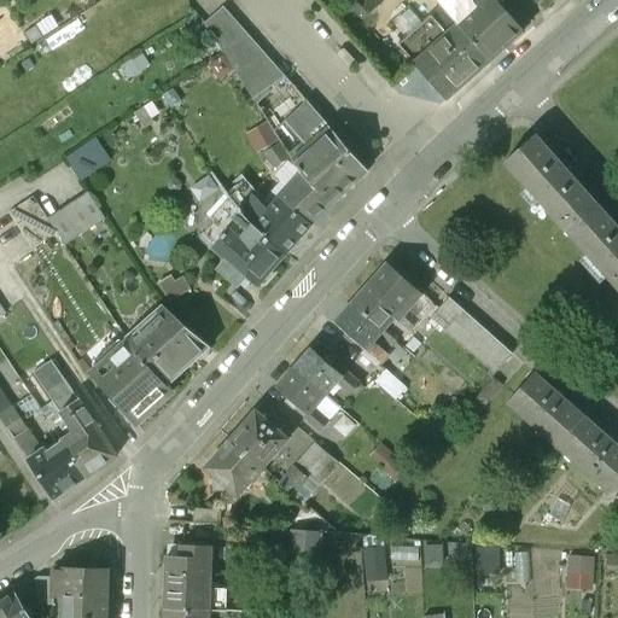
[(522,31),(494,0),(474,0),(472,3),(470,0),(436,0),(442,7),(458,24),(489,60),(522,31)]
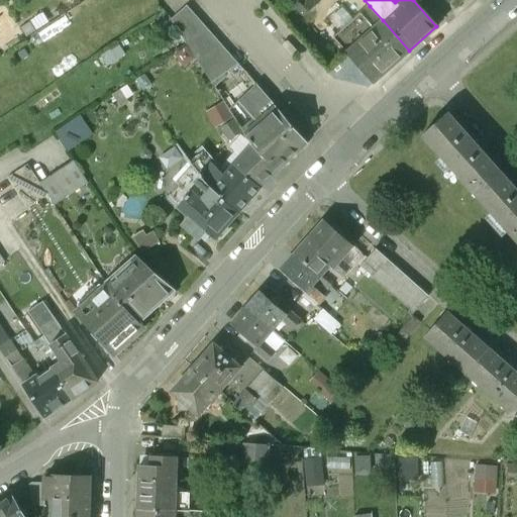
[(238,64),(187,5),(171,19),(210,80),(238,64)]
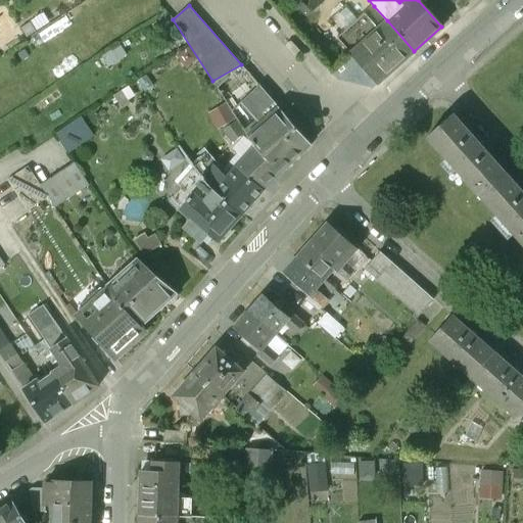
[(378,28),(366,13),(338,38),(378,83),(414,51),(387,20),(378,28)]
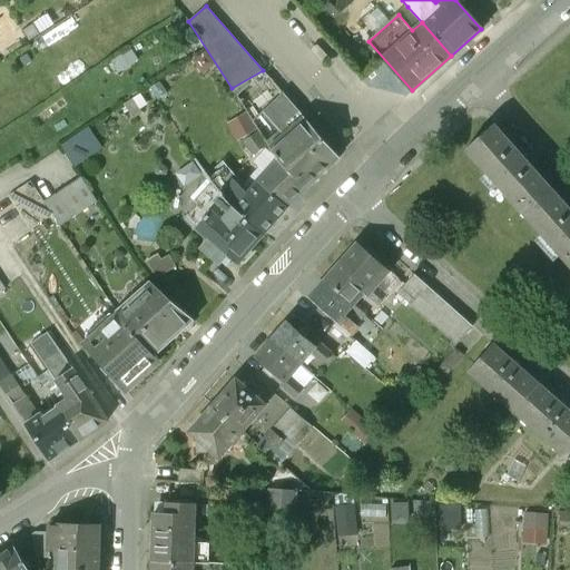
[(335,150),(283,94),(263,111),(281,131),(272,139),(275,143),(269,148),(276,158),(269,166),(297,196),(330,165),(327,157),(335,150)]
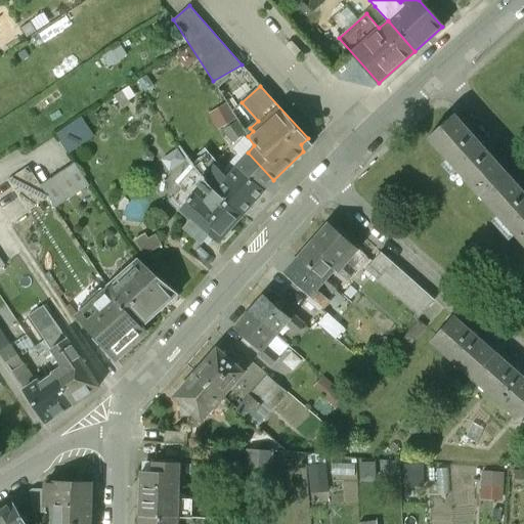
[(481,197),(506,174),(452,115),(428,137),(481,197)]
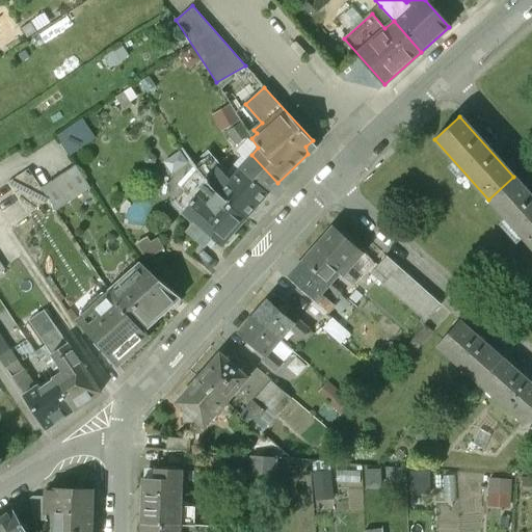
[(82,120),(58,136),(70,155),(95,138),(82,120)]
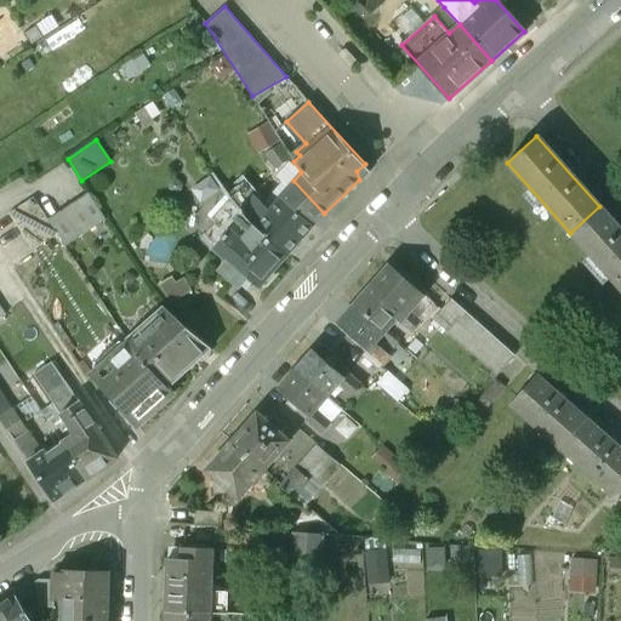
[(280,141),(263,152),(273,167),(290,157),(280,141)]
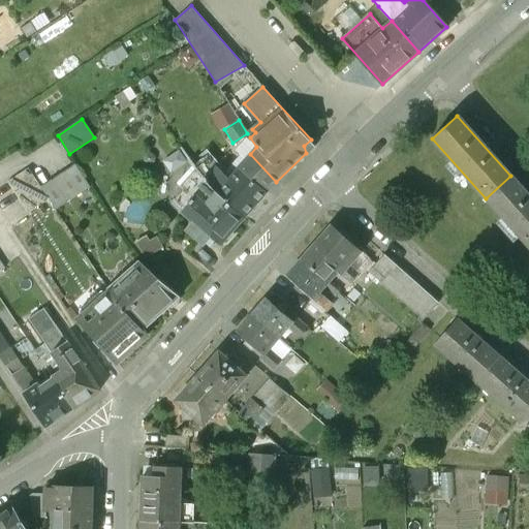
[(250,154),(227,180),(222,175),(211,188),(244,217),(266,191),(276,182),(250,154)]
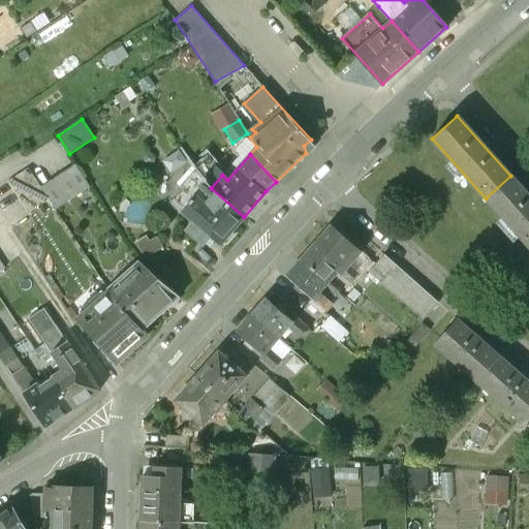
[(222,175),(206,155),(193,166),(204,182),(211,188),(222,175)]
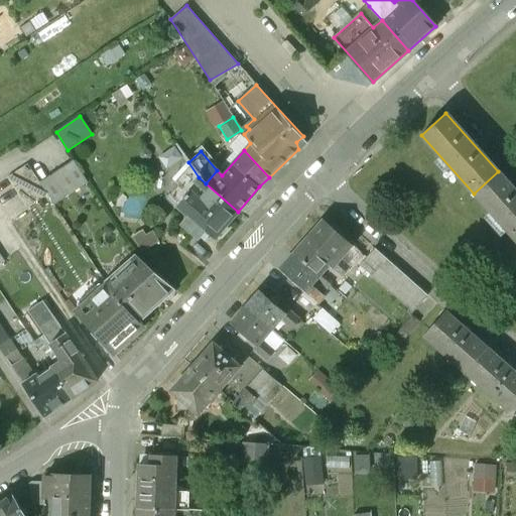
[(71,160),(38,183),(45,194),(52,205),(85,181),(71,160)]
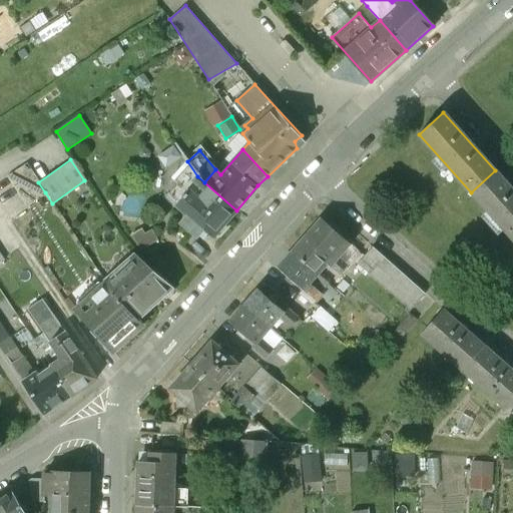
[(204,182),(197,176),(187,161),(171,178),(174,181),(177,184),(167,195),(177,204),(187,213),(179,222),(197,238),(205,229),(213,236),(215,233),(218,236),(226,227),(223,224),(236,210),(204,182)]
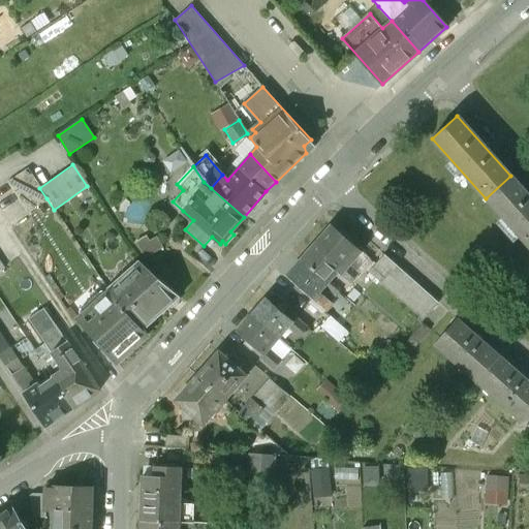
[(26,167),(5,182),(25,212),(47,198),(39,188),(26,167)]
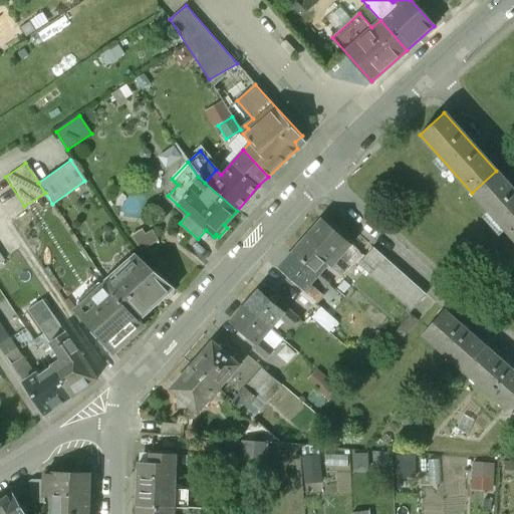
[(513,239),(513,191),(496,171),(472,193),(513,239)]
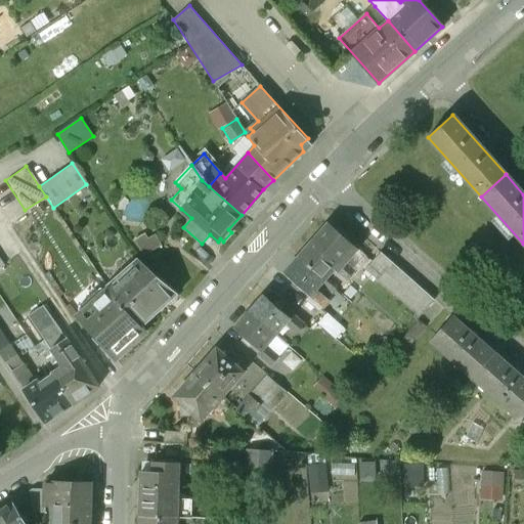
[(357,250),(326,222),(297,256),(323,280),(333,270),(345,280),(352,272),(344,265),(357,250)]
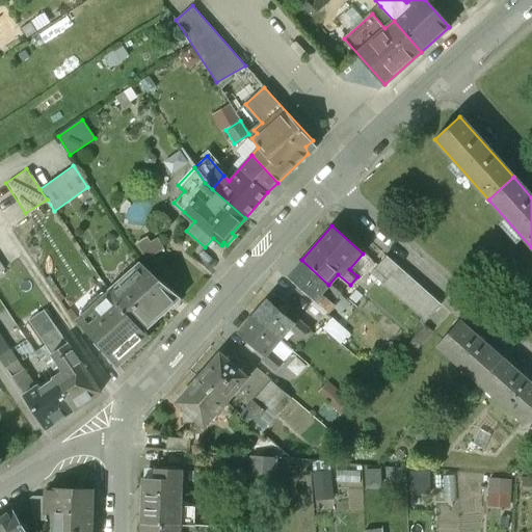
[(441,304),(387,257),(370,274),(425,322),(441,304)]
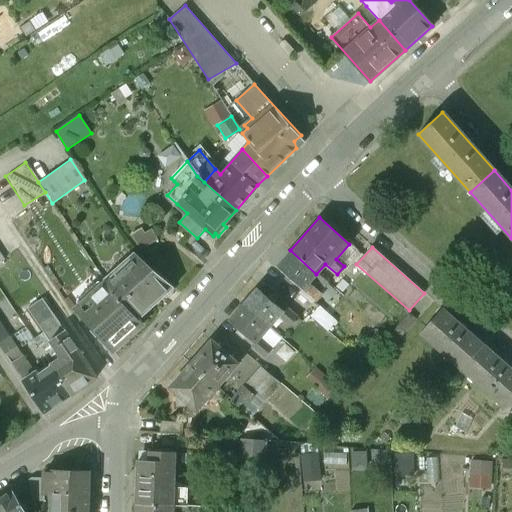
[(316,274),(290,250),(275,267),(302,290),(299,294),(310,304),(319,294),(311,288),(312,286),(309,283),(316,274)]
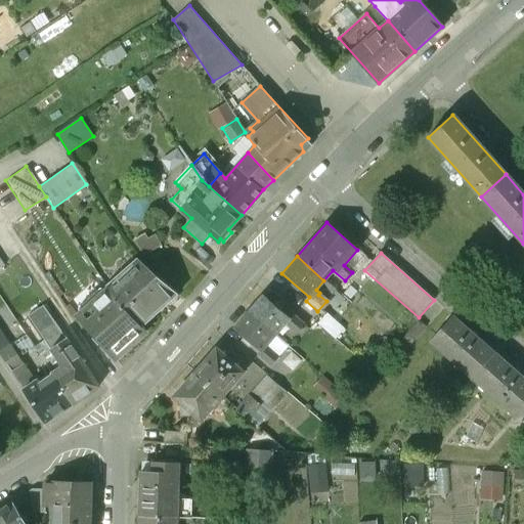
[(141,262),(110,292),(141,326),(177,294),(141,262)]
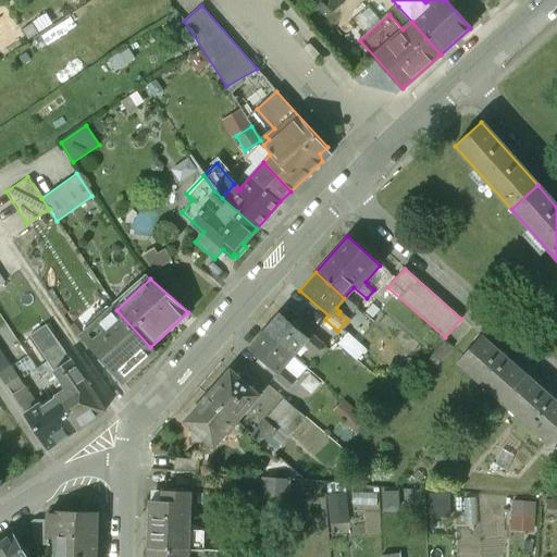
[(371,311),(367,307),(361,312),(372,322),(375,318),(370,312),(371,311)]
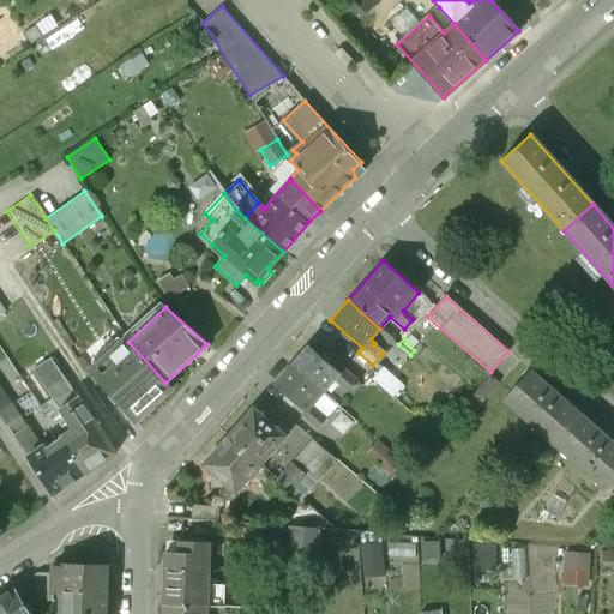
[(128,342),(126,339),(89,372),(133,421),(170,389),(128,342)]
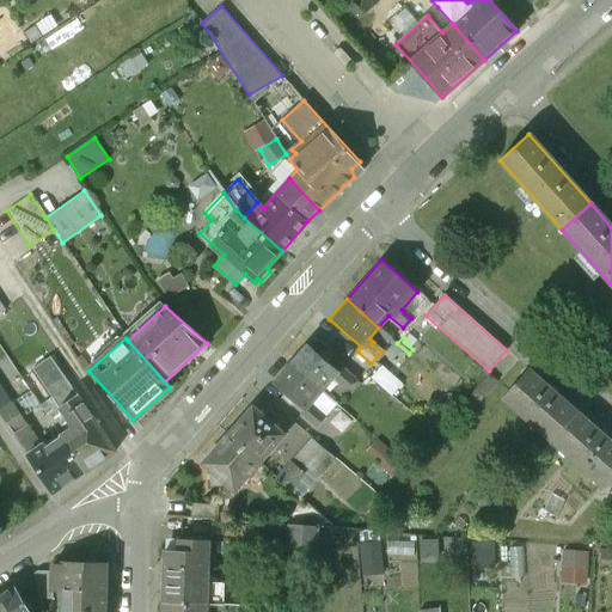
[(340,372),(307,343),(289,365),(322,392),(331,381),(336,386),(338,384),(347,392),(356,380),(342,368),(340,372)]
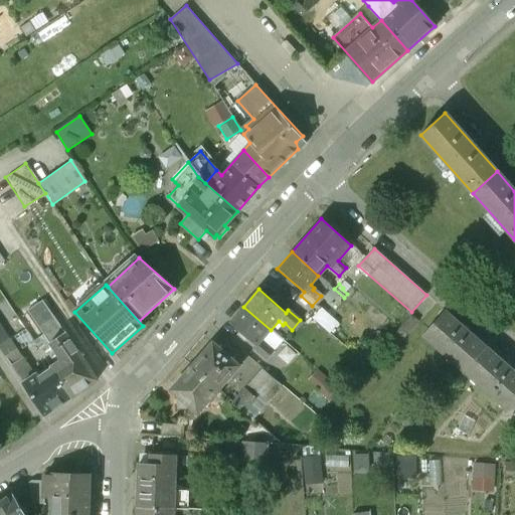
[(344,298),(334,289),(329,295),(339,304),(344,298)]
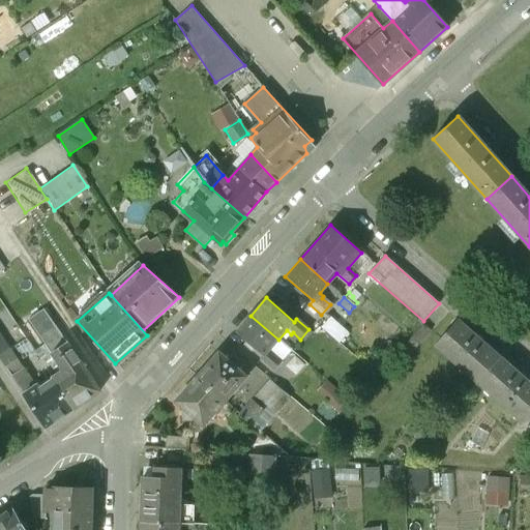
[(77,360),(41,308),(26,319),(49,352),(50,351),(63,370),(52,378),(53,380),(72,409),(99,390),(78,359),(77,360)]
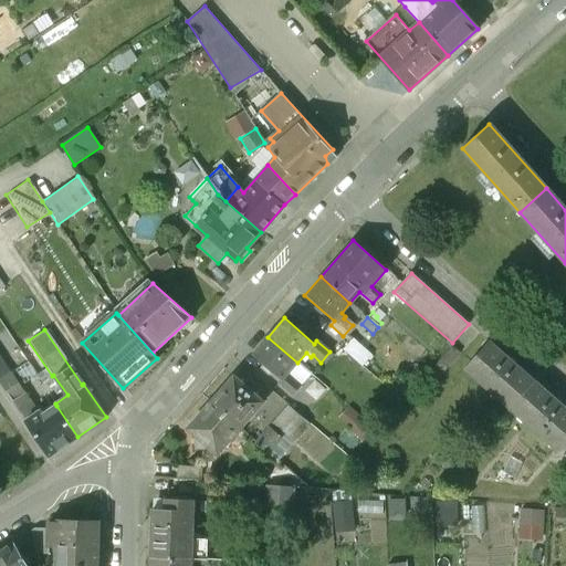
[(297,363),(268,337),(253,354),(283,379),(279,384),(292,395),(300,386),(286,375),(297,363)]
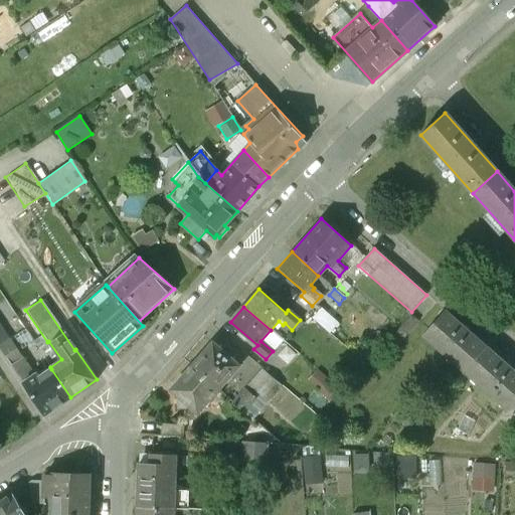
[(336,323),(320,310),(312,318),(328,332),(336,323)]
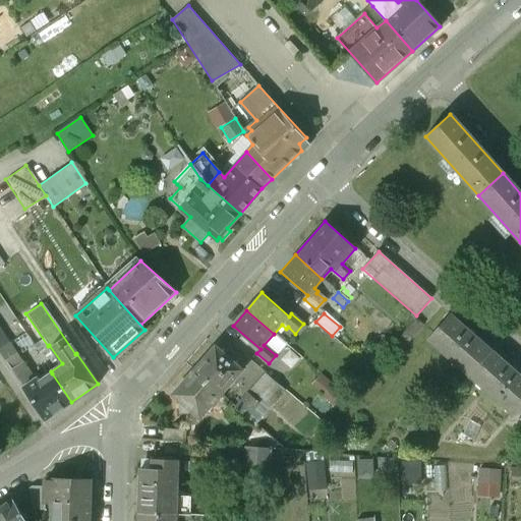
[(469,378),(493,352),(450,315),(427,341),(469,378)]
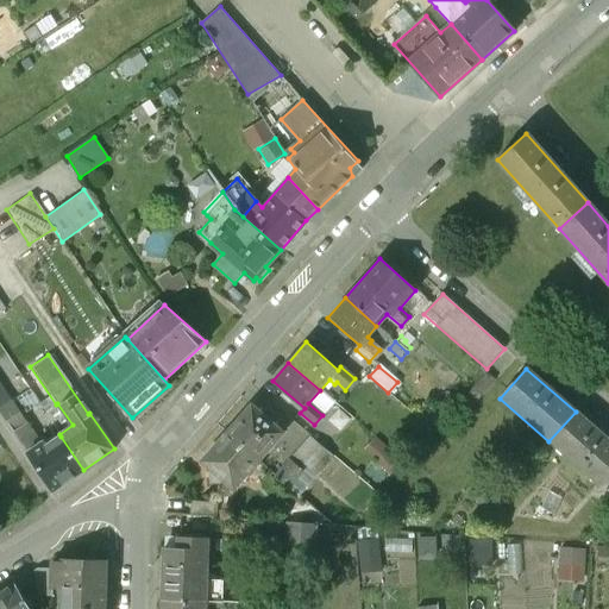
[(39,444),(11,401),(0,408),(0,413),(26,453),(39,444)]
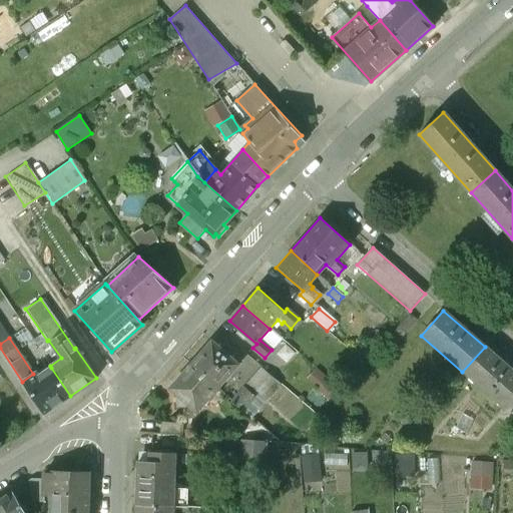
[(275,350),(289,362),(298,351),(284,339),(275,350)]
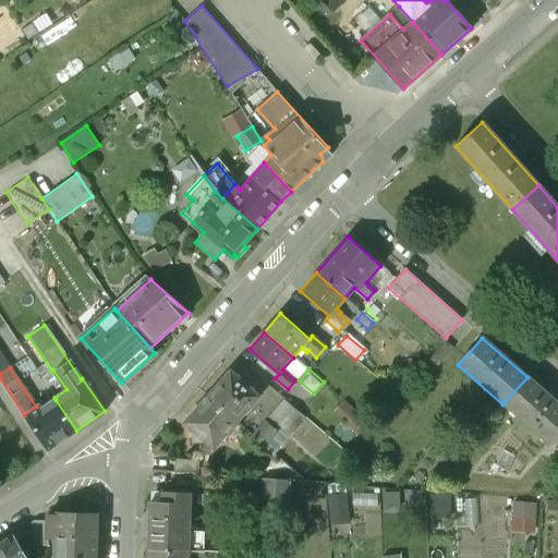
[(261,397),(231,371),(207,398),(237,423),(261,397)]
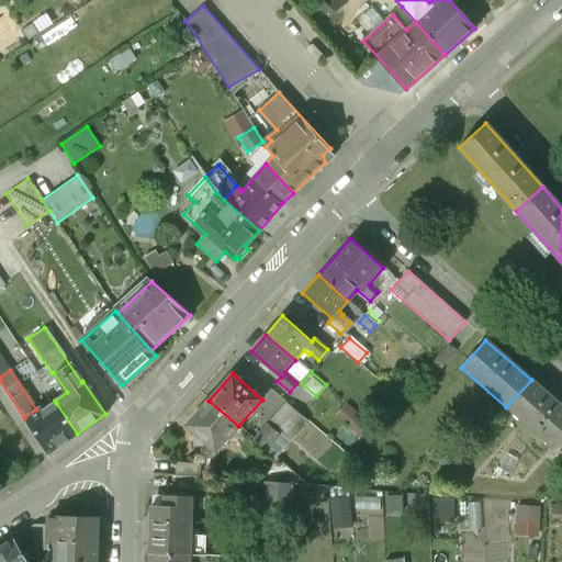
[(551,448),(561,435),(561,406),(531,380),(506,407),(551,448)]
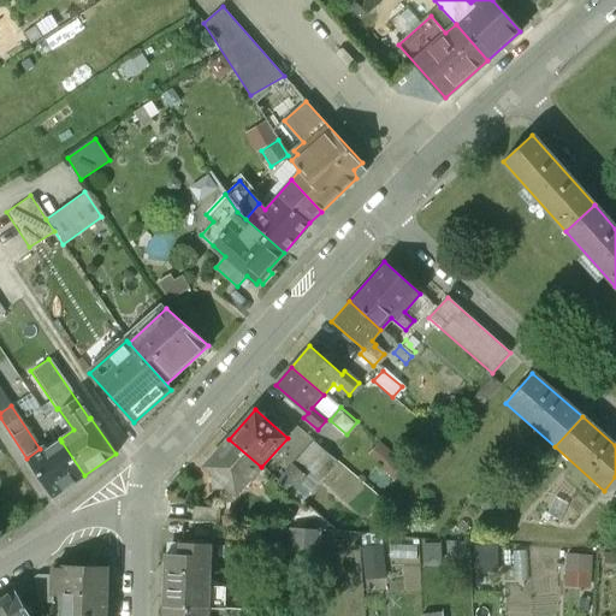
[(261,467),(229,439),(205,466),(237,495),(261,467)]
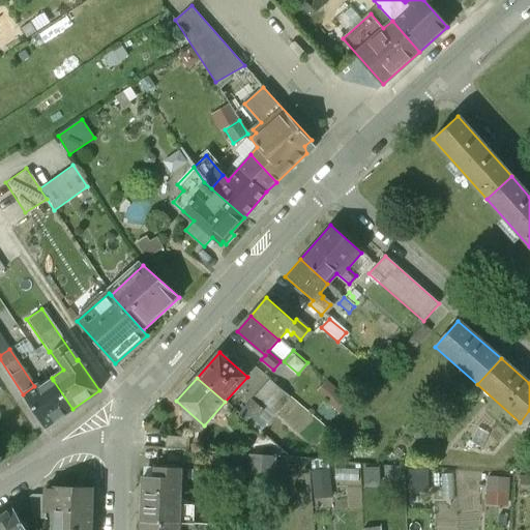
[(53,380),(40,387),(38,384),(34,386),(23,394),(46,428),(72,409),(53,380)]
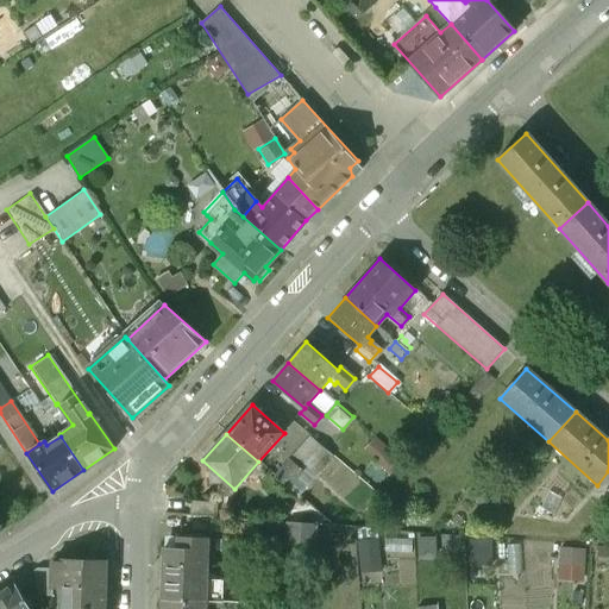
[(332,457),(311,438),(295,457),(315,475),(332,457)]
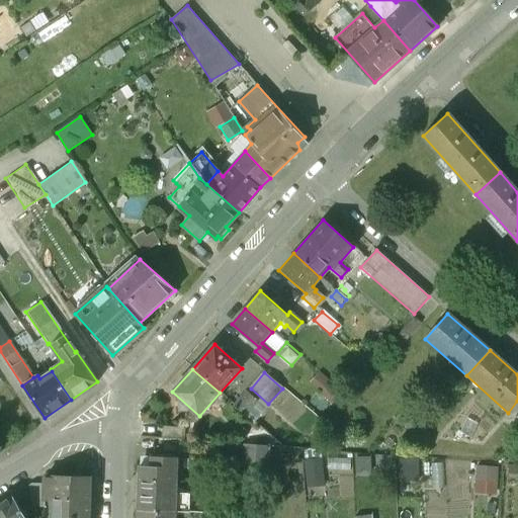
[(248,393),(236,407),(245,415),(258,401),(248,393)]
